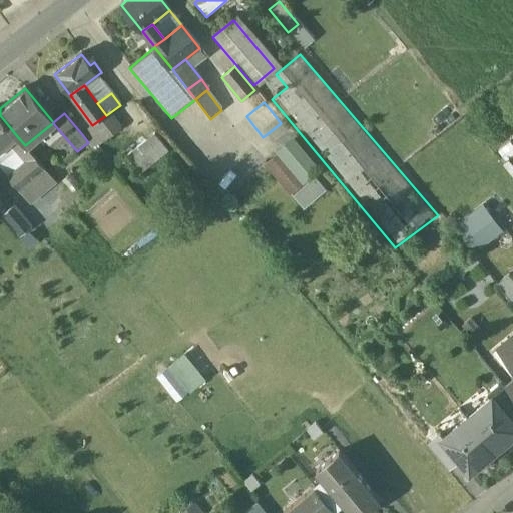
[(0,115),(0,150),(10,142),(17,136),(0,115)]
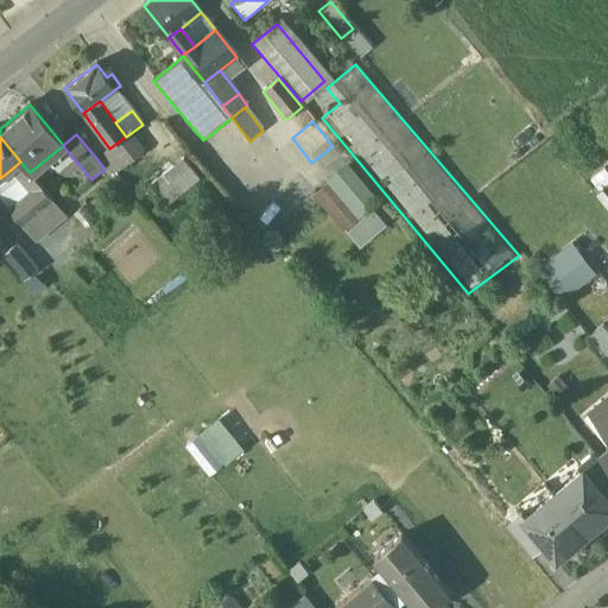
[(126,137),(109,149),(106,151),(119,170),(139,156),(126,137)]
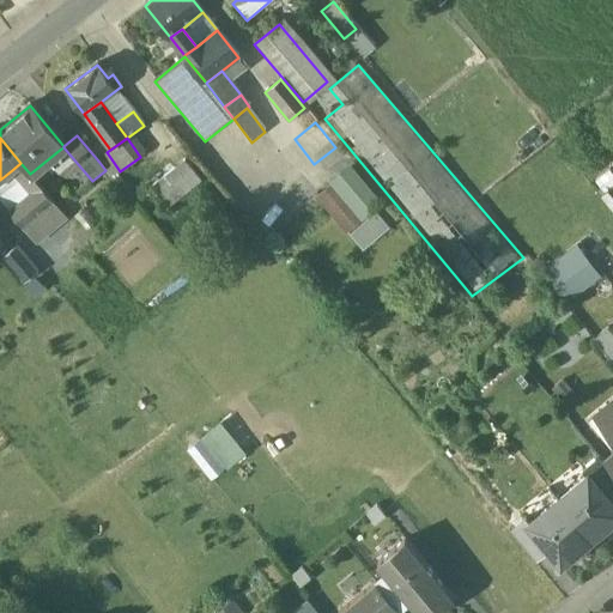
[(107,152),(97,159),(105,170),(104,171),(110,178),(120,171),(107,152)]
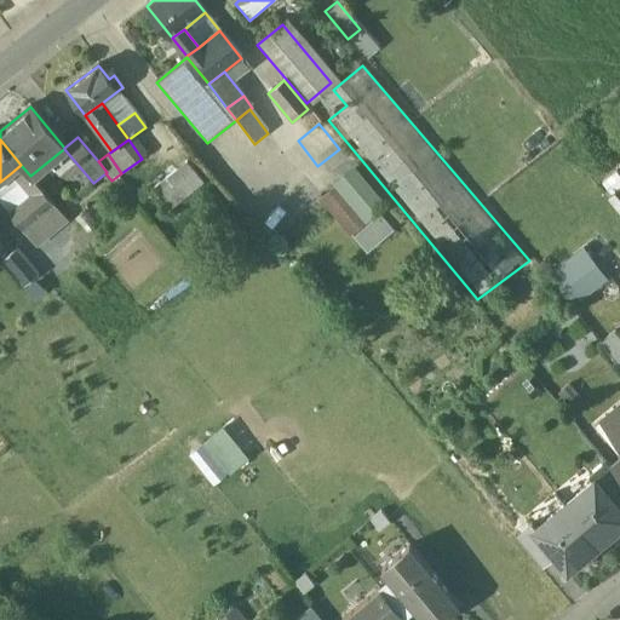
[(30,176),(21,165),(12,172),(30,195),(39,188),(30,176)]
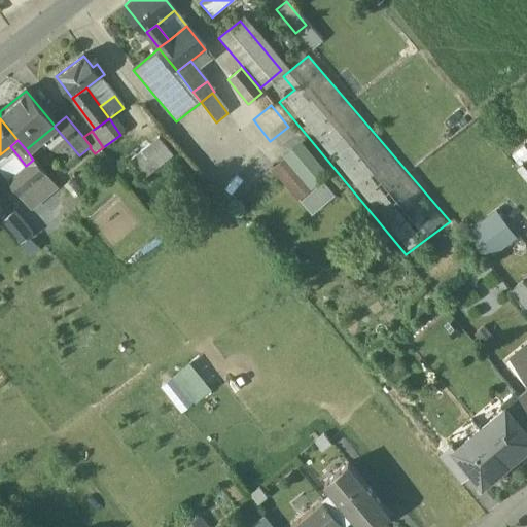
[(171,156),(157,140),(129,162),(142,178),(171,156)]
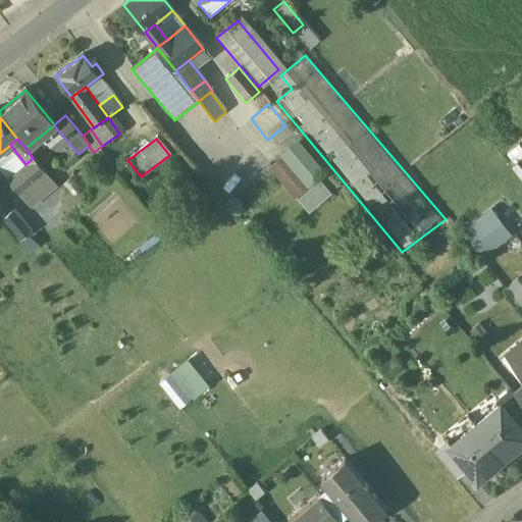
[(309,186),(283,155),(269,166),(296,197),(309,186)]
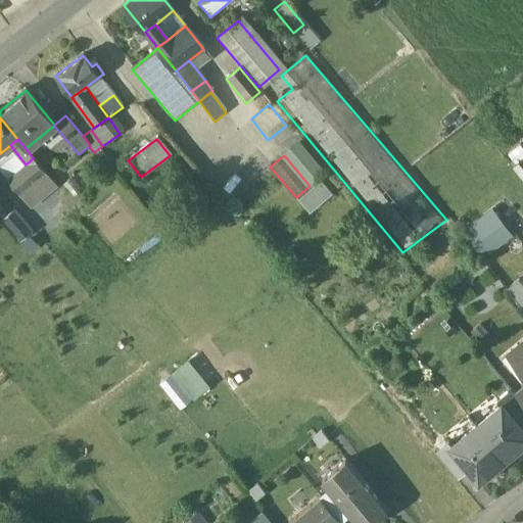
[(26,164),(7,180),(19,194),(46,173),(33,158),(26,164)]
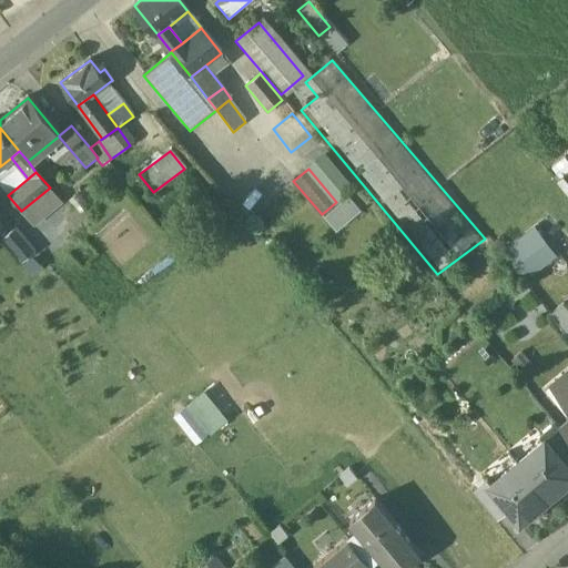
[(538,224),(506,250),(528,279),(561,253),(538,224)]
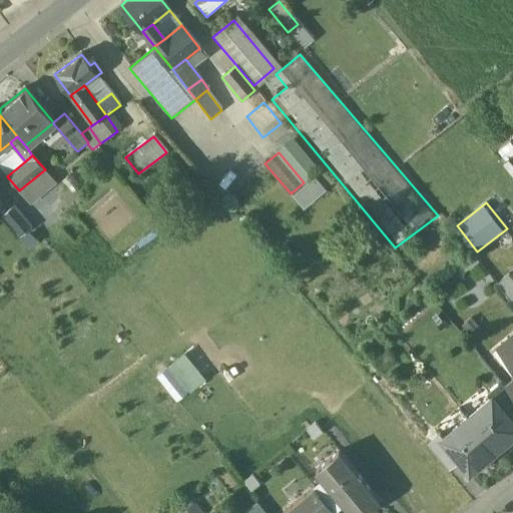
[(21,237),(32,228),(14,207),(3,216),(21,237)]
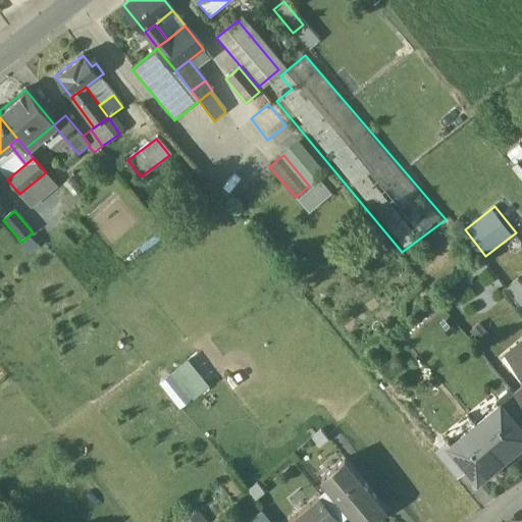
[(521,284),(517,278),(506,288),(521,307),(521,284)]
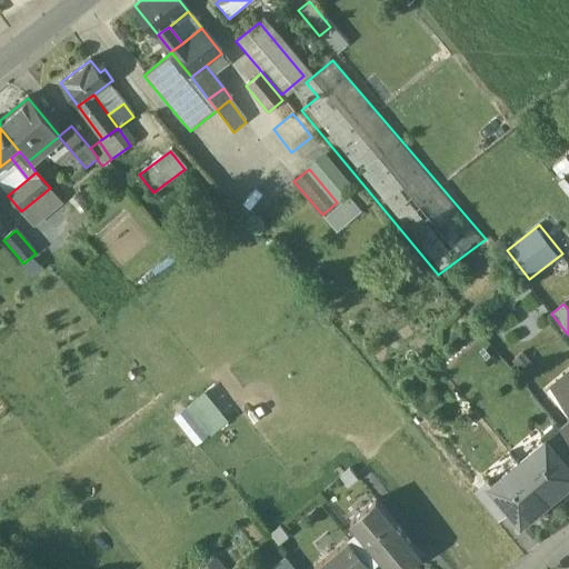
[(568,369),(556,380),(568,396),(568,412),(566,416),(568,418),(568,369)]
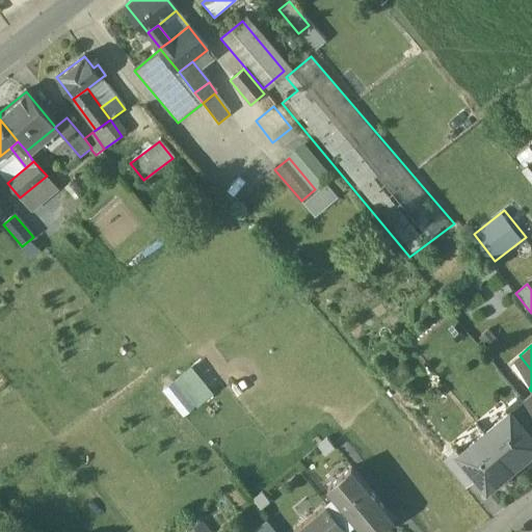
[(166,388),(184,414),(216,392),(197,366),(166,388)]
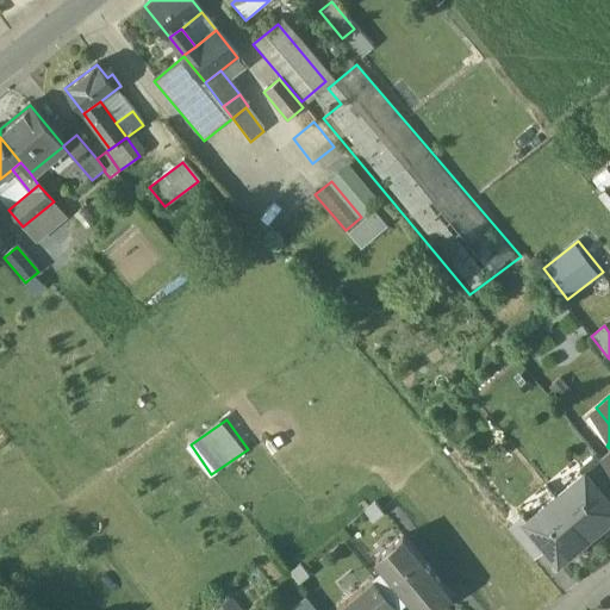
[(601,461),(595,453),(579,466),(584,472),(585,471),(607,496),(609,492),(609,470),(602,460),(601,461)]
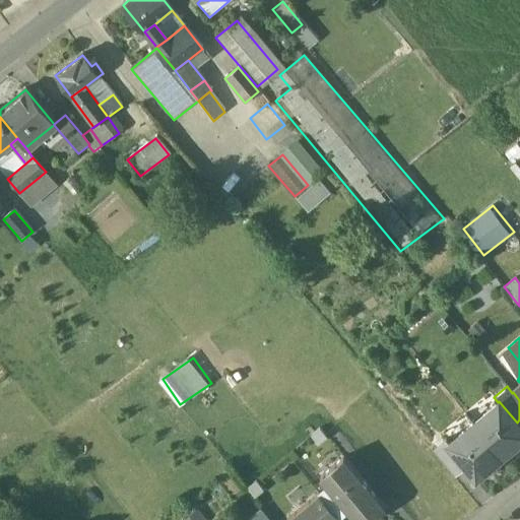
[(498,402),(474,421),(502,455),(519,439),(519,426),(517,423),(499,401),(498,402)]
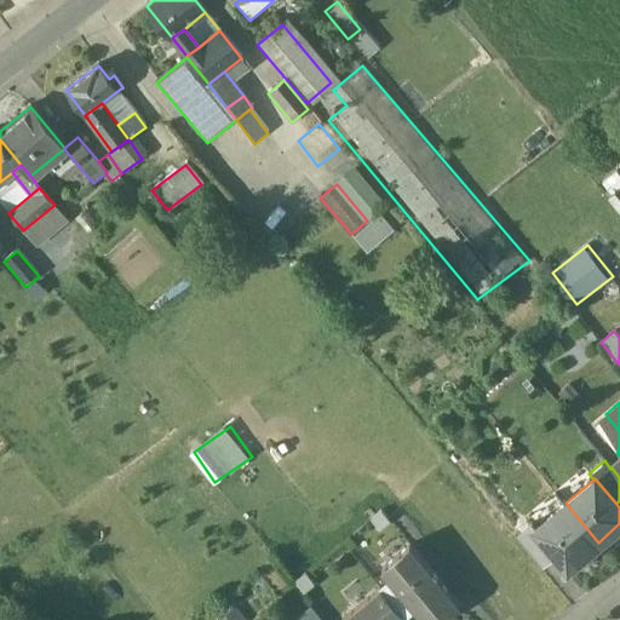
[(598,543),(566,503),(537,527),(535,528),(557,554),(568,567),(598,543)]
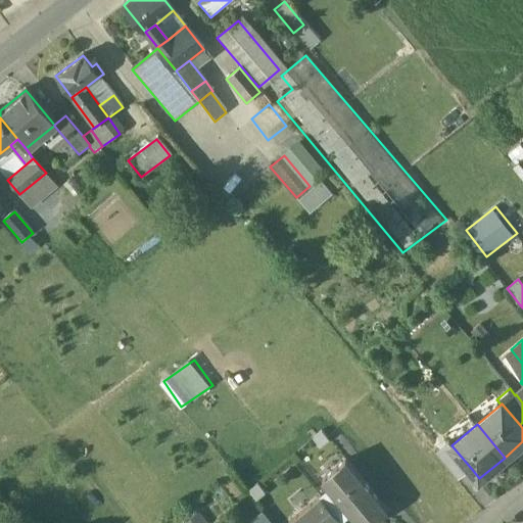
[(453,444),(448,439),(435,452),(458,478),(470,467),(452,445),(453,444)]
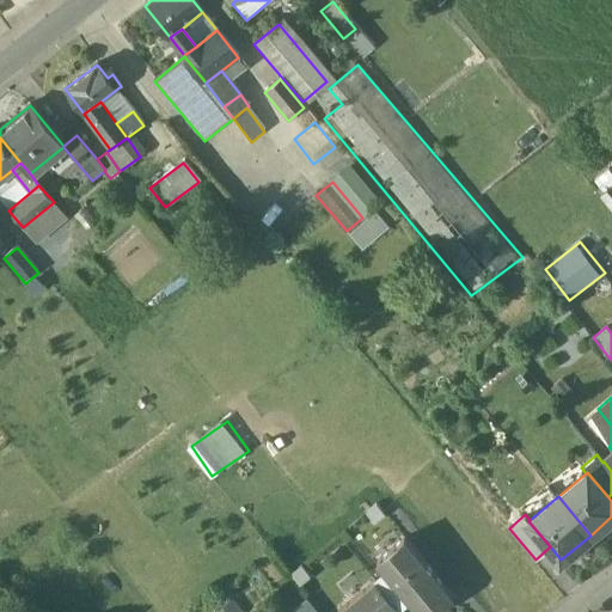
[(453,595),(404,537),(377,560),(386,571),(377,579),(375,577),(337,610),(340,611),(390,611),(399,605),(398,604),(408,597),(416,607),(424,601),(434,611),(453,595)]
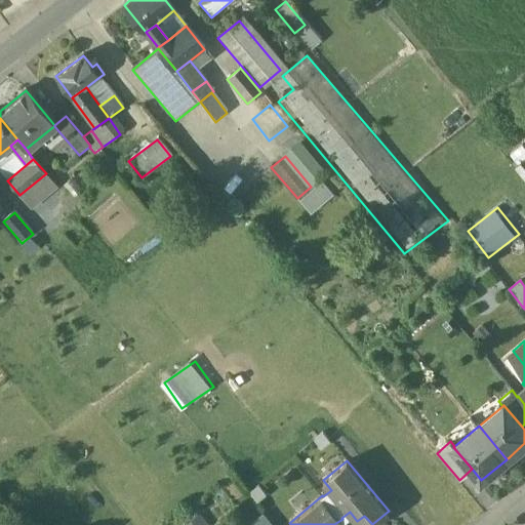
[(255,524),(277,524),(266,511),(252,522),(255,524)]
